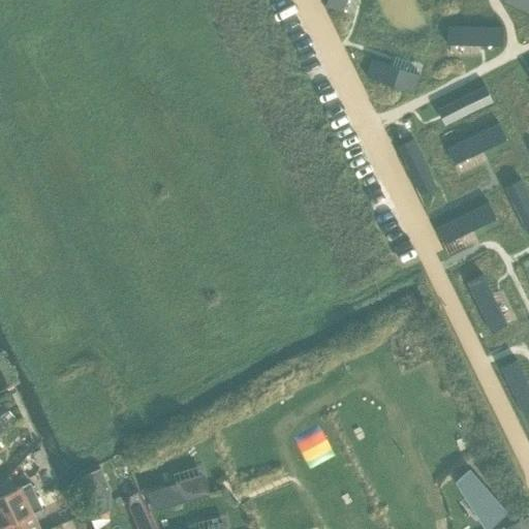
[(327,0),(325,4),(343,9),(346,0),(327,0)]
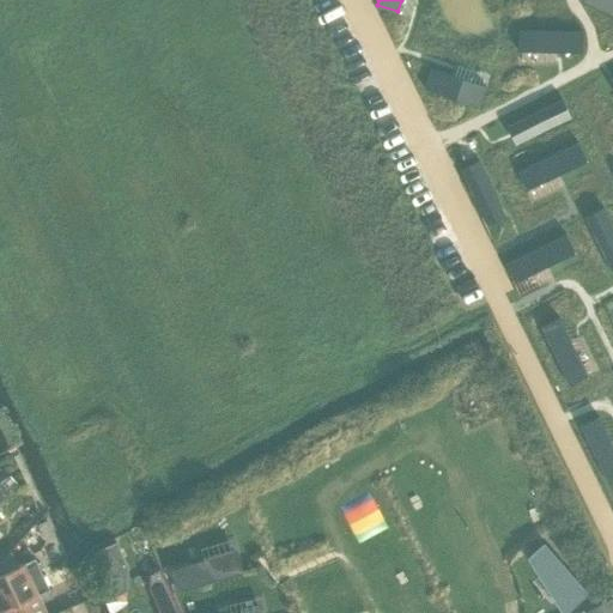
[(612,0),(583,0),(583,2),(612,16),(612,0)]
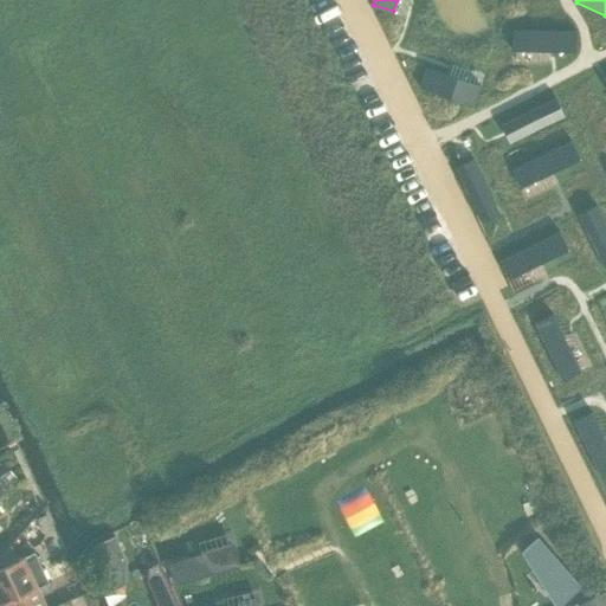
[(514,30),(514,51),(578,52),(578,31),(514,30)]
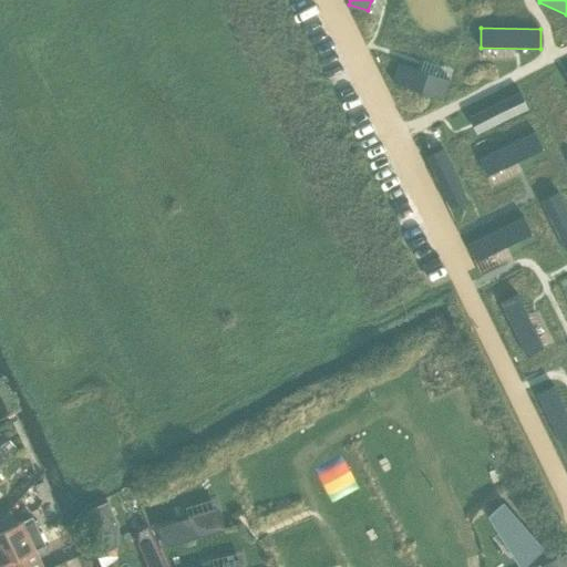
[(402,61),(395,80),(444,96),(451,78),(402,61)]
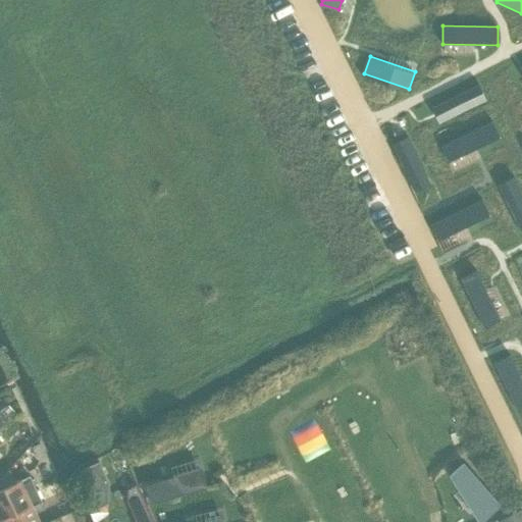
[(479,85),(439,104),(448,120),(487,101),(479,85)]
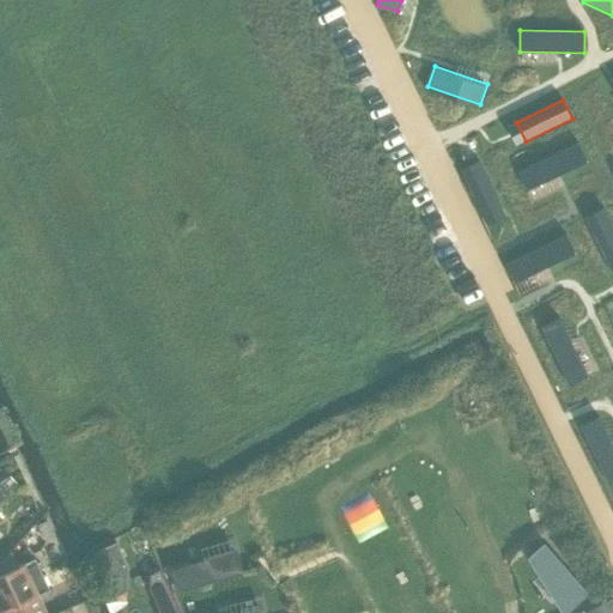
[(584,140),(523,169),(533,188),(594,159),(584,140)]
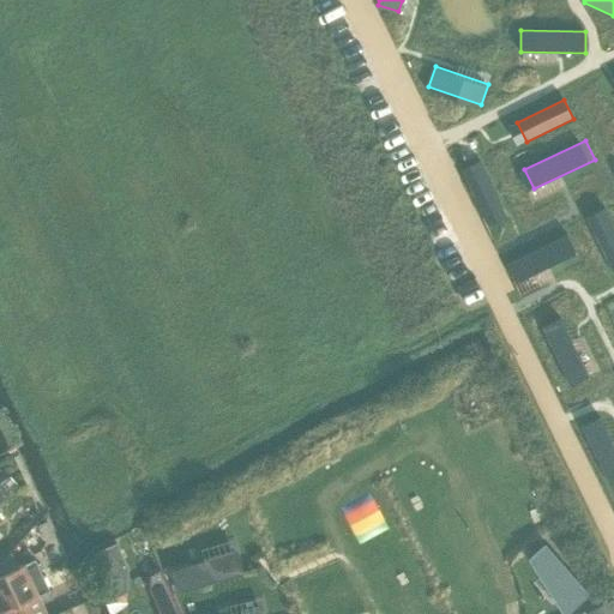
[(613,226),(606,209),(587,218),(609,266),(613,264),(613,226)]
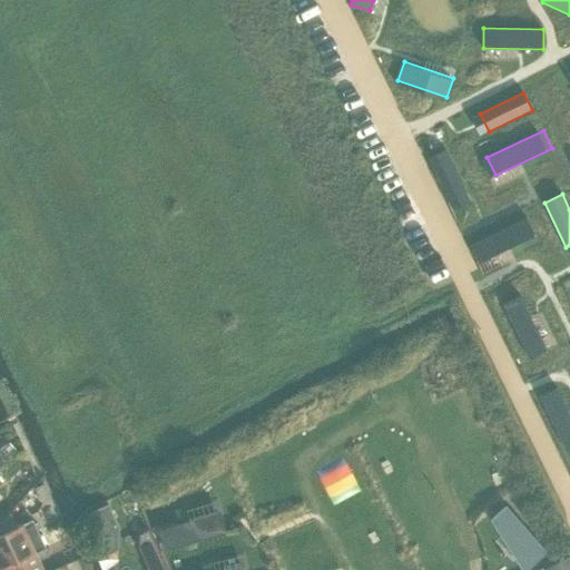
[(526,218),(470,245),(479,263),(534,236),(526,218)]
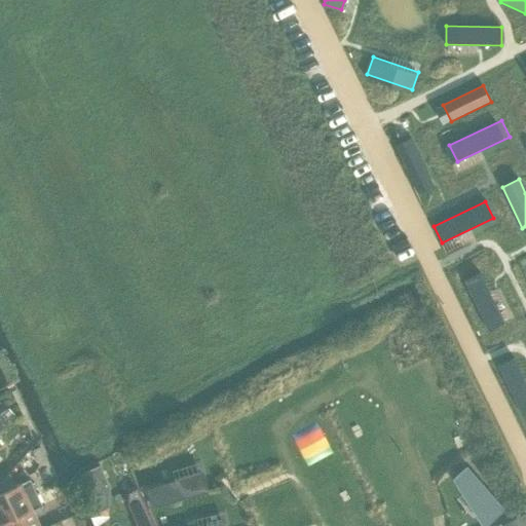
[(480,273),(463,282),(488,331),(504,323),(480,273)]
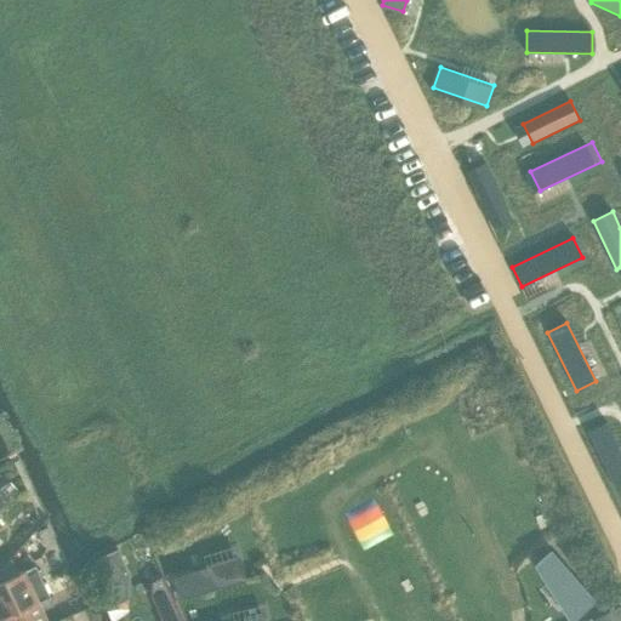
[(620,451),(607,422),(587,432),(616,491),(620,488),(620,451)]
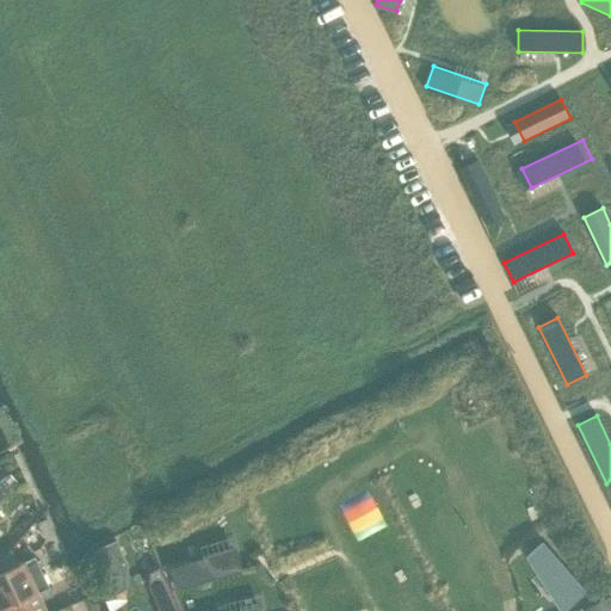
[(13,475),(5,480),(14,491),(22,485),(13,475)]
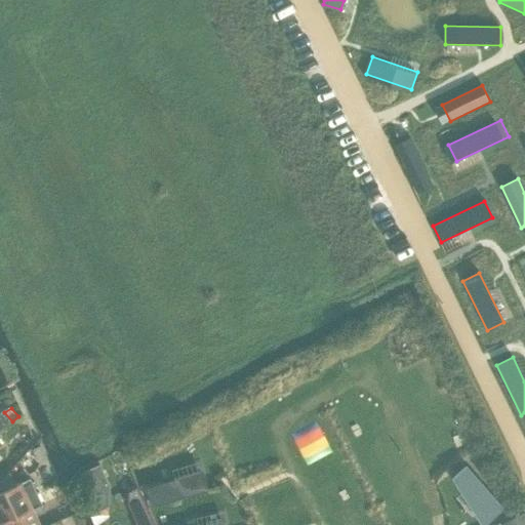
[(4,412),(0,415),(0,431),(12,421),(4,412)]
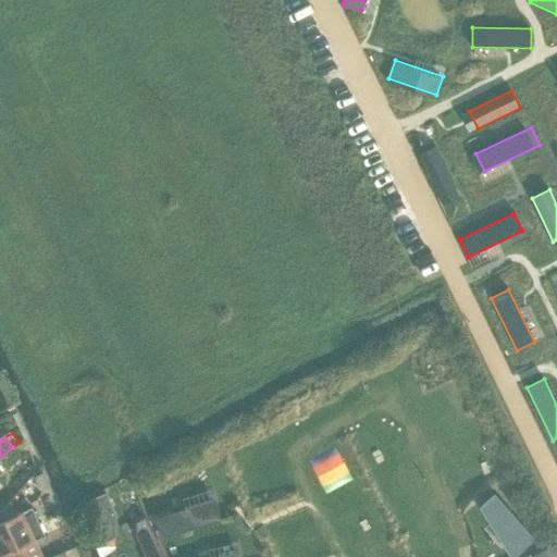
[(44,474),(35,478),(42,495),(51,491),(44,474)]
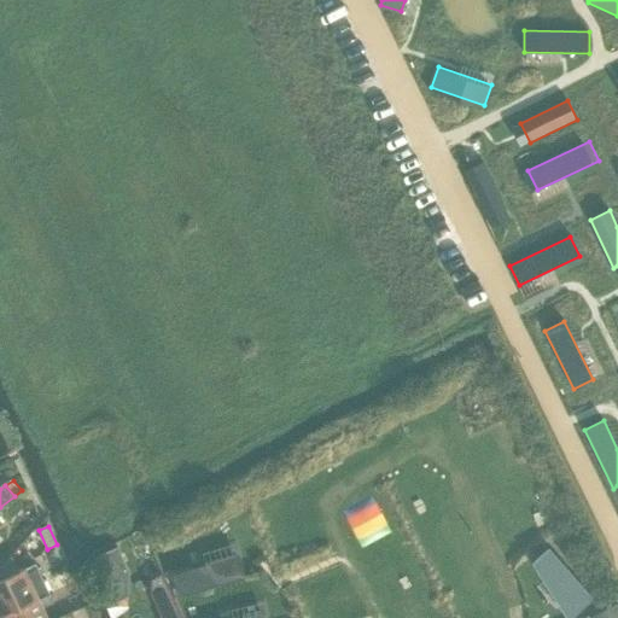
[(129,572),(117,547),(99,555),(110,579),(110,587),(104,590),(110,605),(128,596),(129,572)]
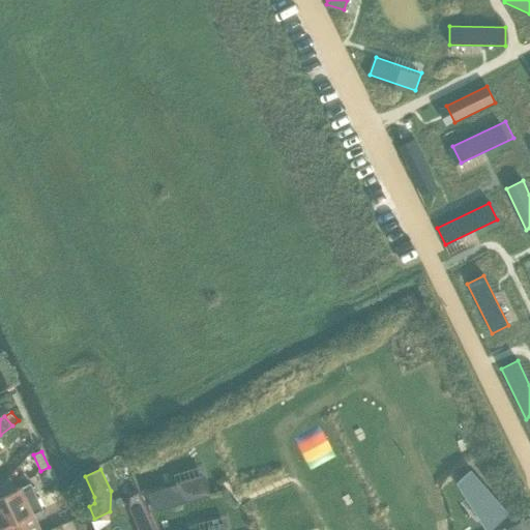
[(0,529),(40,529),(37,521),(36,522),(33,513),(42,509),(36,496),(30,483),(0,497),(0,504),(8,523),(0,527),(0,529)]
